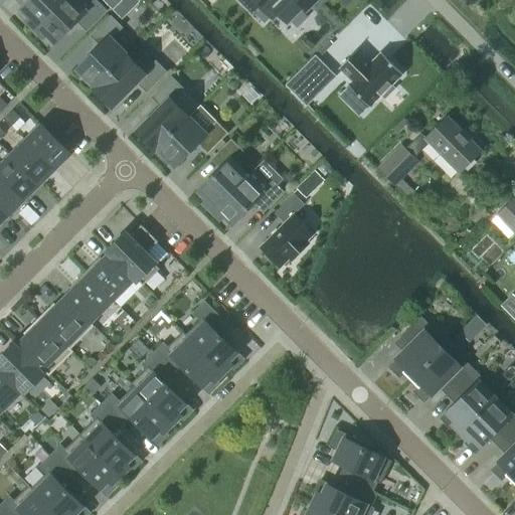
[(30,0),(22,9),(29,16),(26,20),(34,29),(63,0),(30,0)]
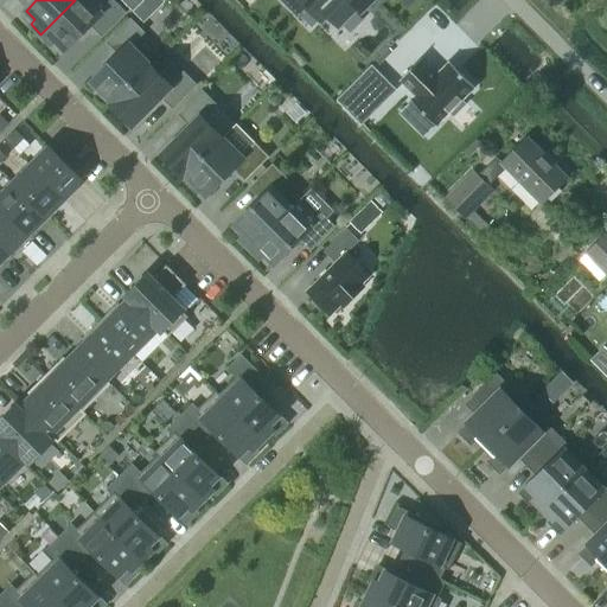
[(75,0),(40,34),(51,45),(56,40),(65,51),(91,25),(102,36),(125,13),(112,1),(108,6),(102,0),(75,0)]
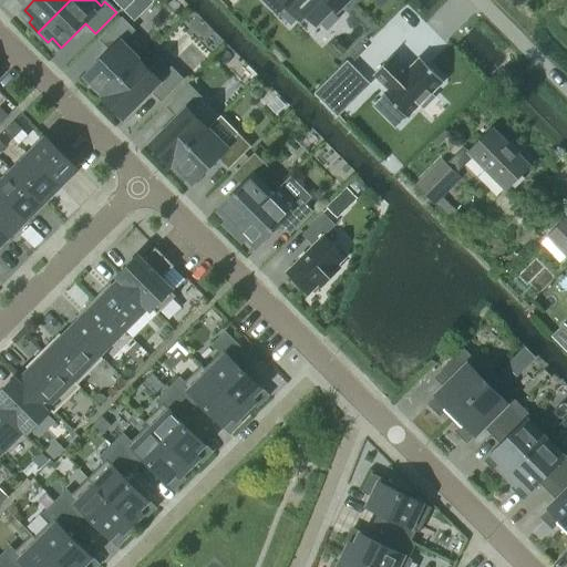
[(125,0),(115,0),(125,9),(130,4),(125,0)]
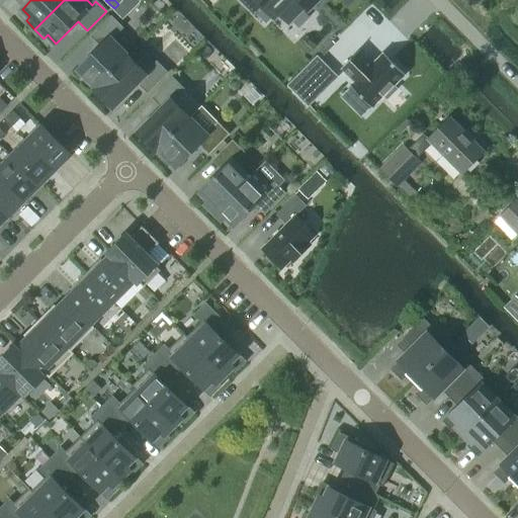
[(255,0),(274,19),(279,13),(288,22),(304,8),(307,11),(318,0),(255,0)]
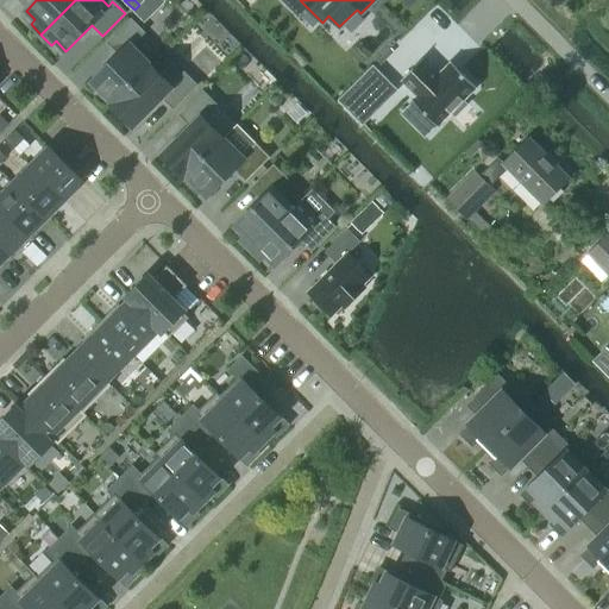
[(140,5),(133,11),(144,22),(151,16),(140,5)]
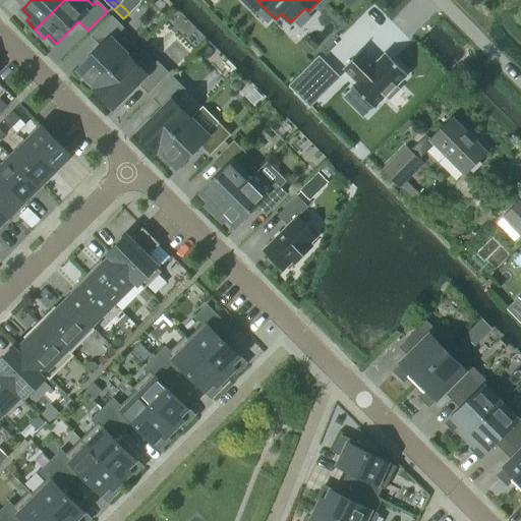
[(97,88),(128,56),(112,39),(122,29),(112,17),(93,37),(102,47),(77,70),(80,73),(79,74),(92,88),(94,85),(97,88)]
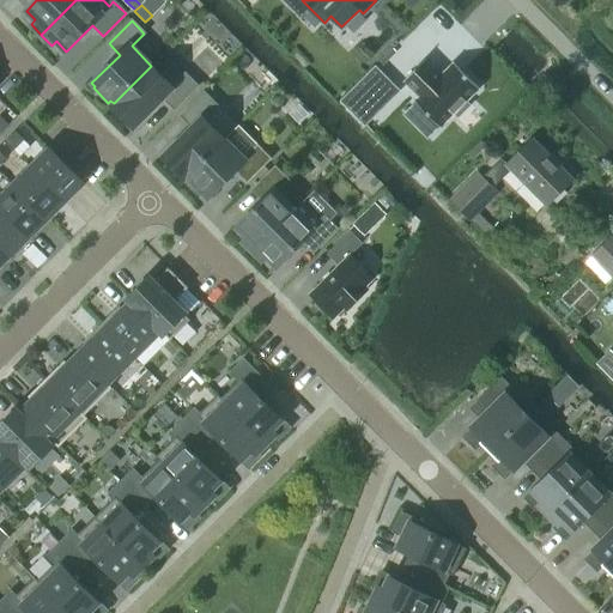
[(425,60),(404,80),(420,96),(414,102),(416,102),(439,127),(441,127),(454,114),(457,117),(471,105),(474,109),(489,96),(454,62),(441,76),(425,60)]
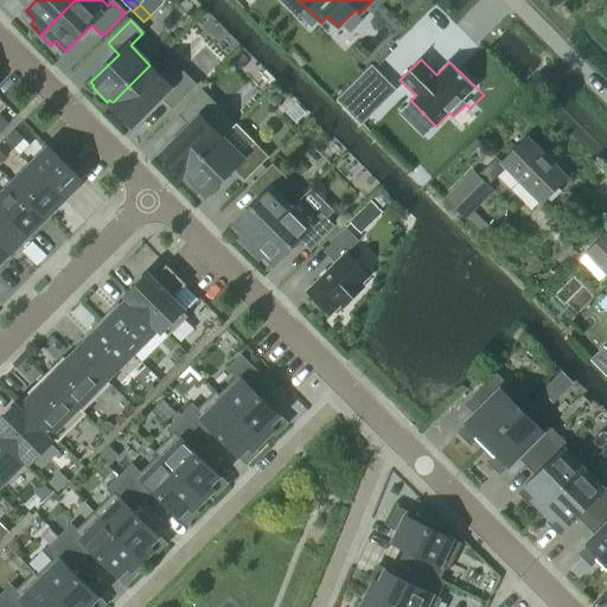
[(170,85),(149,65),(113,102),(110,104),(114,108),(112,110),(126,125),(128,123),(132,127),(163,97),(173,108),(196,85),(183,72),(170,85)]
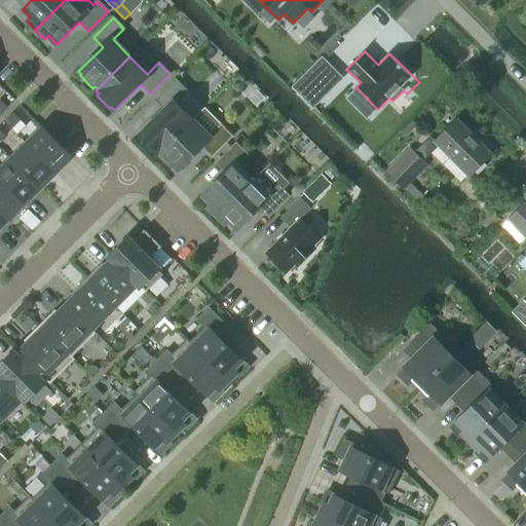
[(323,58),(293,86),(313,107),(343,78),(323,58)]
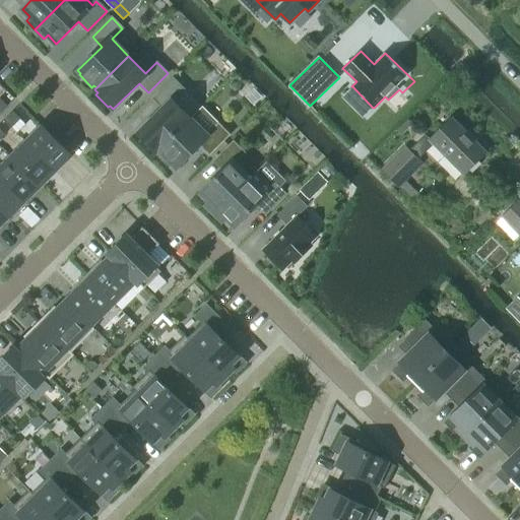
[(157,151),(158,150),(191,118),(173,101),(184,89),(173,78),(154,98),(163,107),(138,131),(141,135),(139,137),(151,150),(153,148),(157,151)]
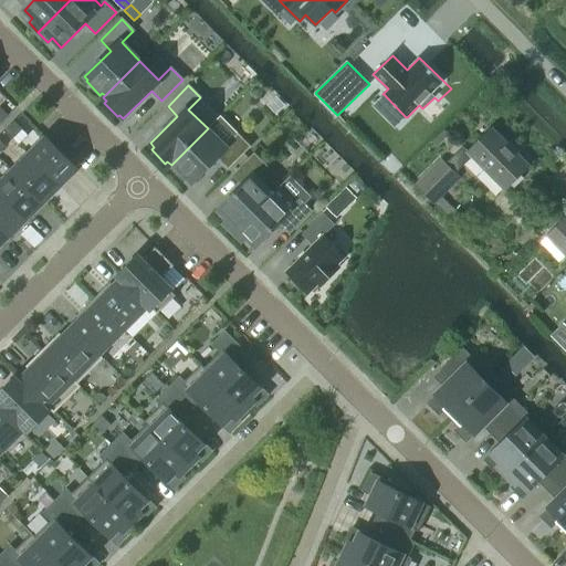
[(4,132),(13,139),(23,129),(14,122),(4,132)]
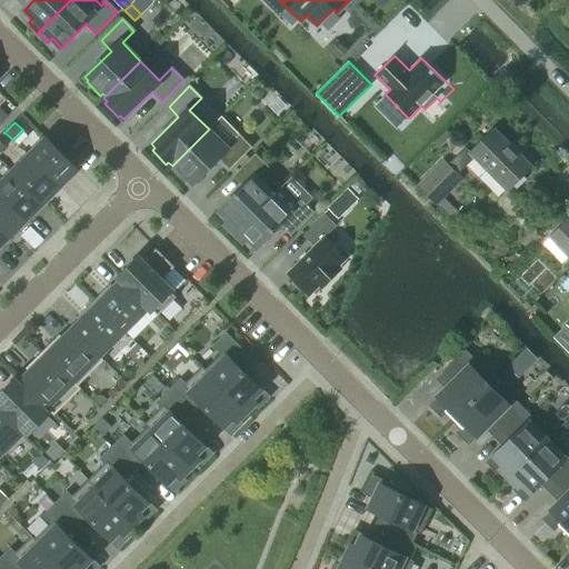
[(227,147),(209,129),(173,165),(176,167),(173,169),(188,182),(189,181),(193,185),(220,158),(230,168),(251,148),(239,135),(227,147)]
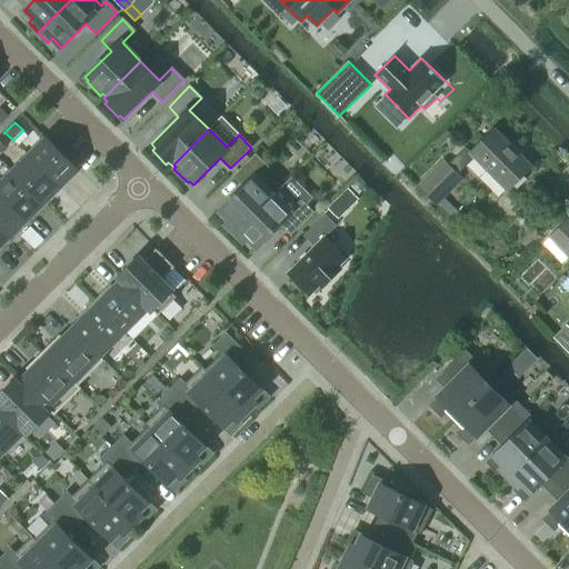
[(457,175),(475,157),(508,190),(531,167),(495,129),(470,153),(466,149),(448,167),(442,161),(419,186),(437,205),(438,203),(467,231),(472,225),(441,195),(458,177),(457,175)]
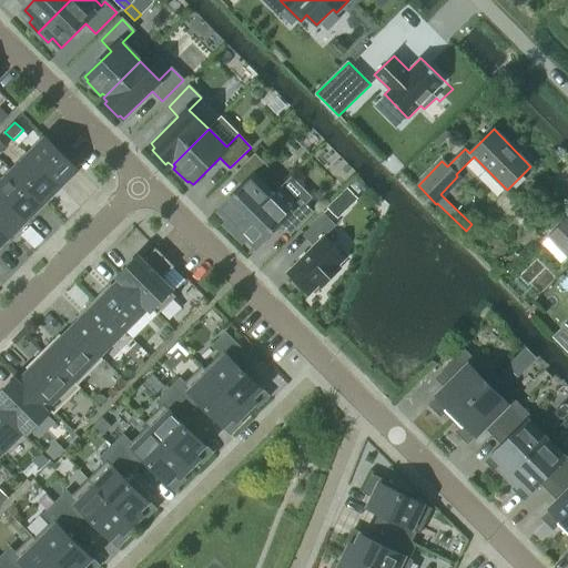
[(445,130),(433,143),(438,148),(450,134),(445,130)]
